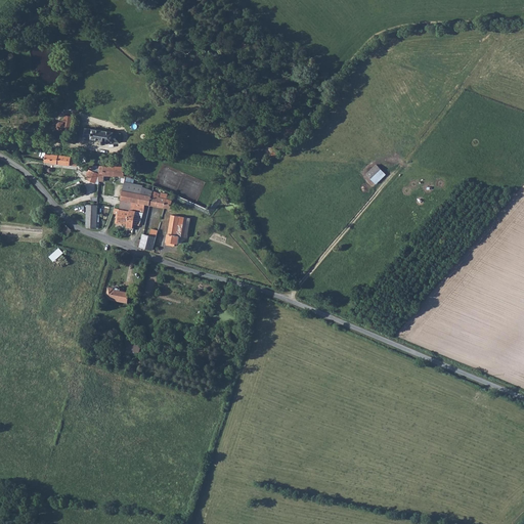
[(26,112),(31,114),(35,104),(31,102),(31,105),(29,104),(26,112)]
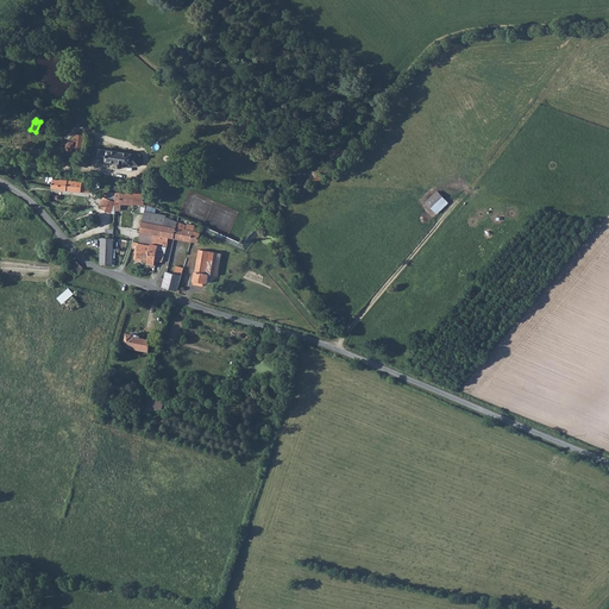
[(67,155),(77,157),(86,132),(75,130),(73,136),(67,138),(64,144),(69,149),(67,155)]
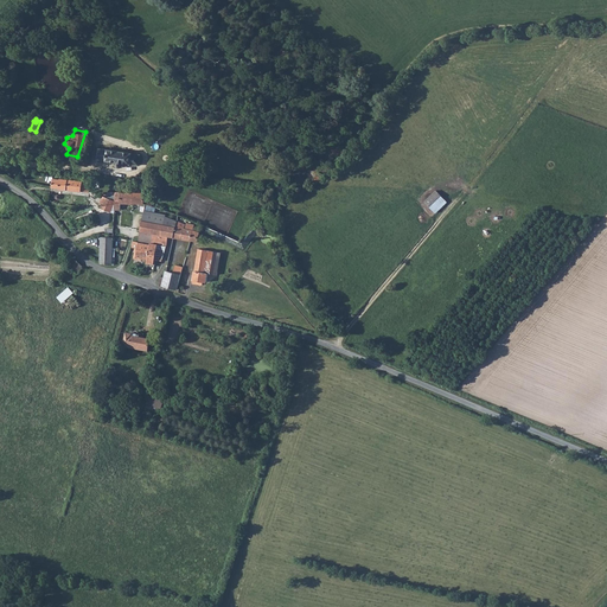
[(126,165),(142,167),(144,155),(98,148),(96,160),(117,164),(117,166),(119,167),(121,167),(123,167),(125,167),(126,165)]
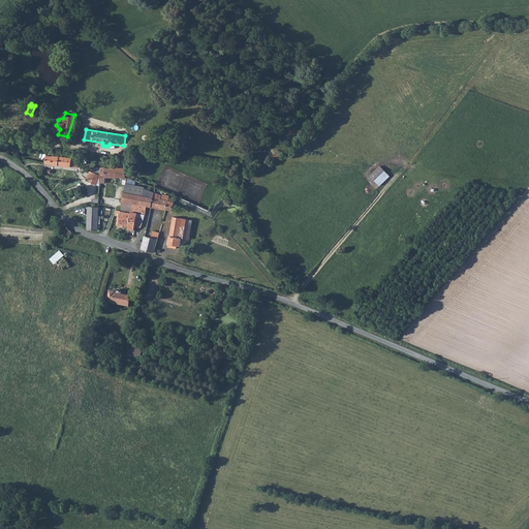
[(284,154),(293,149),(287,144),(279,147),(284,154)]
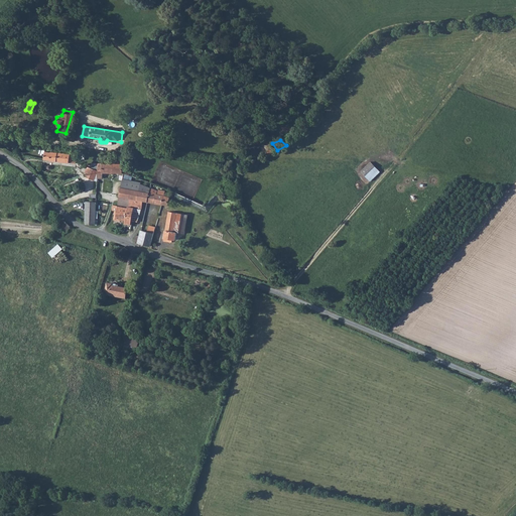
[(46,151),(45,160),(78,163),(79,155),(46,151)]
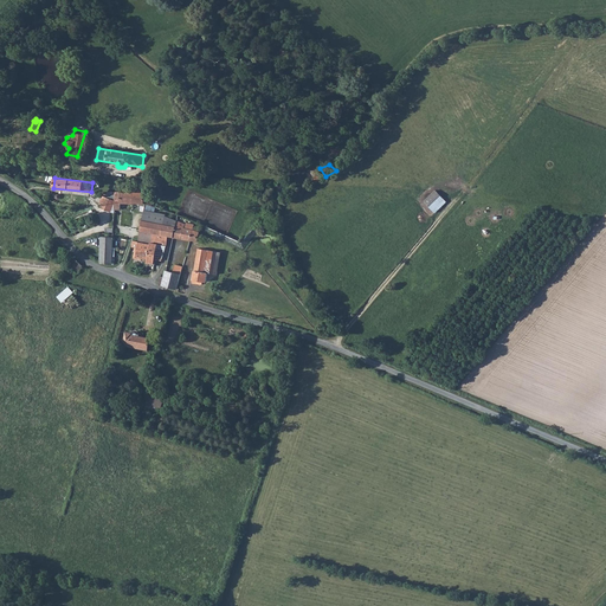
[(290,195),(287,191),(274,199),(279,204),(290,197),(290,195)]
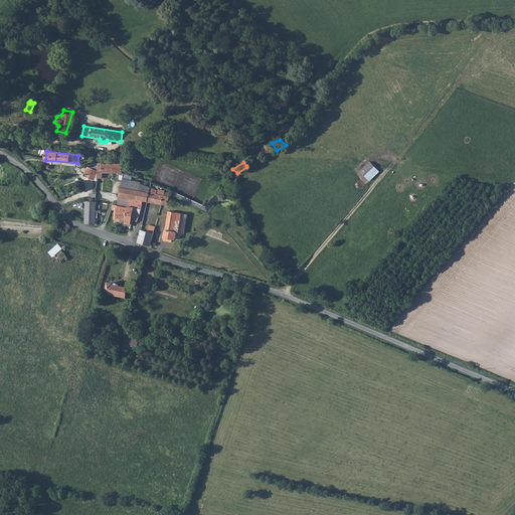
[(371,162),(361,172),(370,181),(380,171),(371,162)]
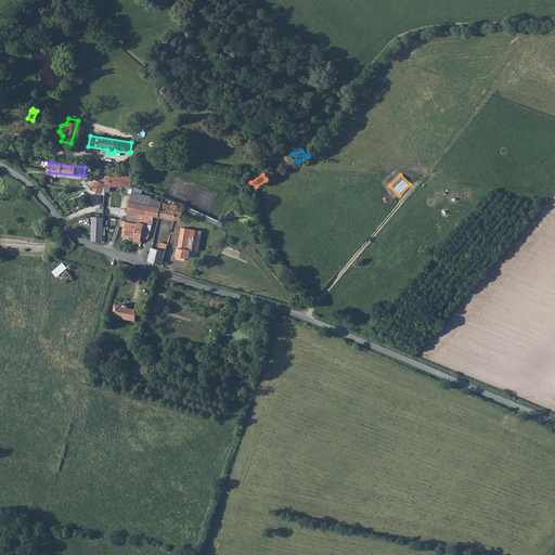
[(123,186),(124,177),(111,177),(111,186),(123,186)]
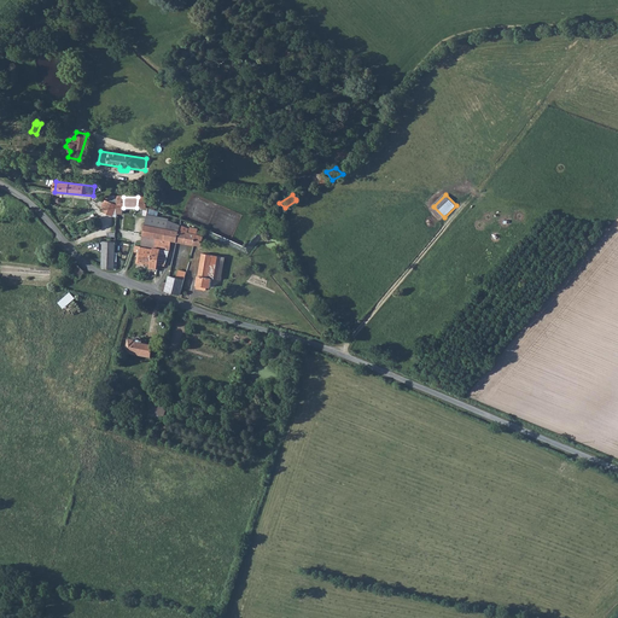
[(149,208),(149,197),(138,197),(136,208),(149,208)]
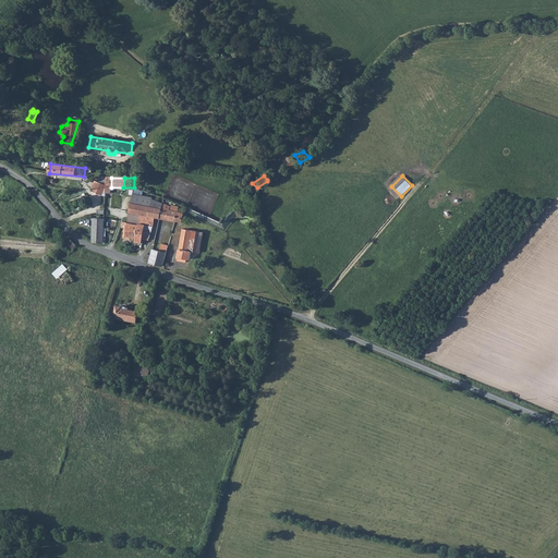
[(105,187),(97,184),(93,192),(100,196),(105,187)]
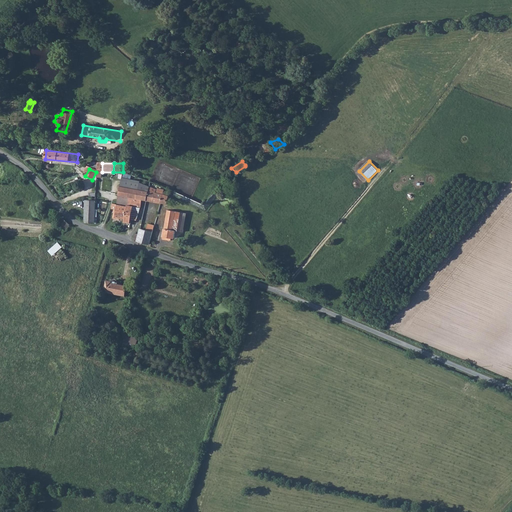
[(235,178),(227,172),(220,180),(227,187),(233,180),(233,179),(235,178)]
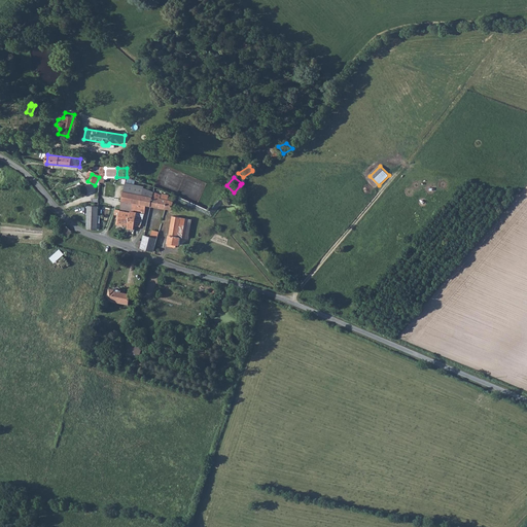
[(146,184),(129,178),(123,202),(134,204),(135,204),(139,205),(144,190),(146,184)]
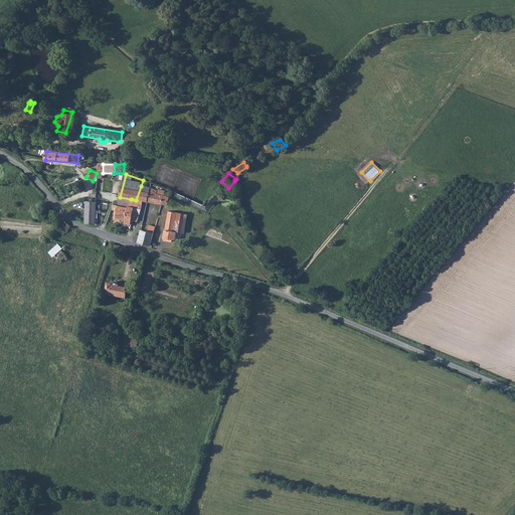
[(136,200),(132,199),(129,210),(135,211),(131,229),(135,229),(139,211),(141,212),(143,201),(148,202),(152,189),(141,186),(136,200)]
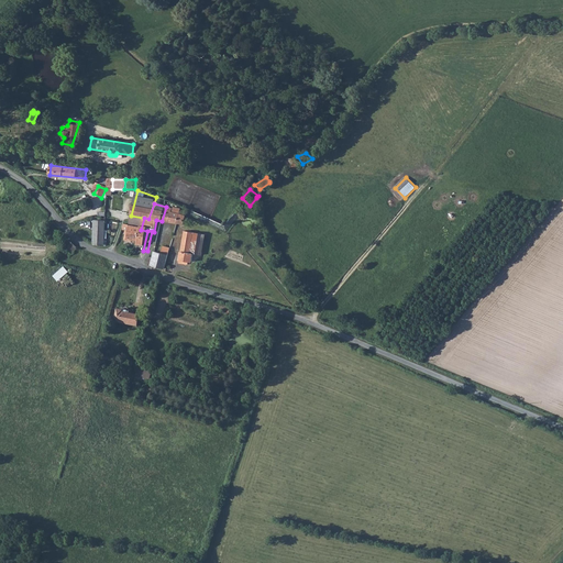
[(162,221),(175,223),(177,214),(179,208),(173,207),(172,209),(166,207),(162,221)]
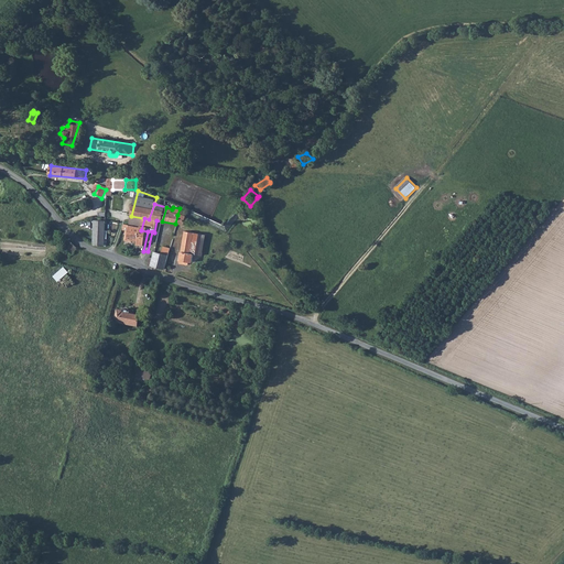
[(177,215),(175,224),(184,226),(186,217),(177,215)]
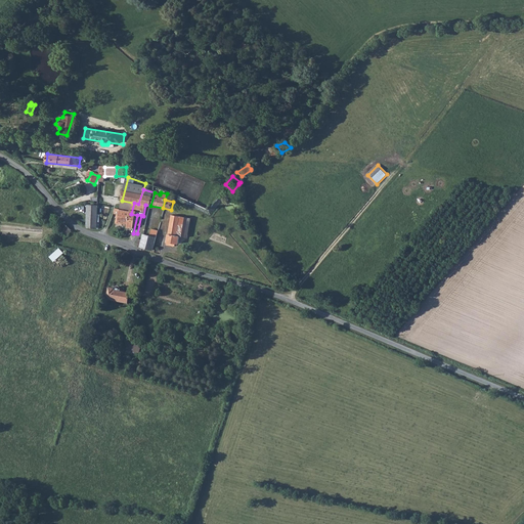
[(122,201),(120,211),(131,214),(134,203),(133,203),(122,201)]
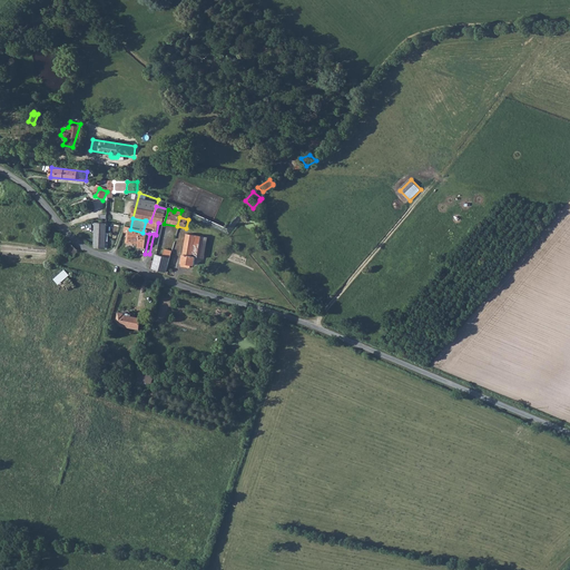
[(92,222),(90,245),(101,246),(104,223),(92,222)]
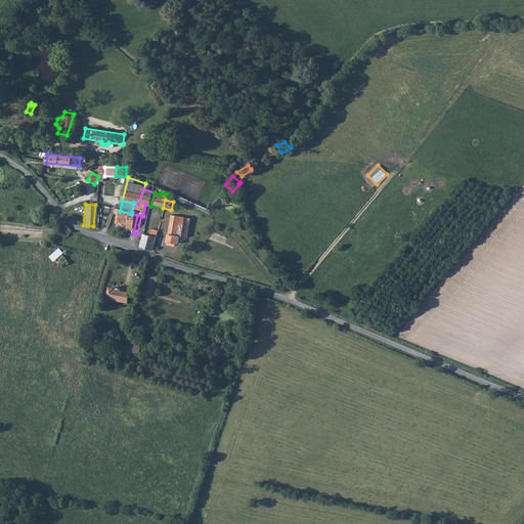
[(131,214),(120,211),(117,224),(128,226),(131,214)]
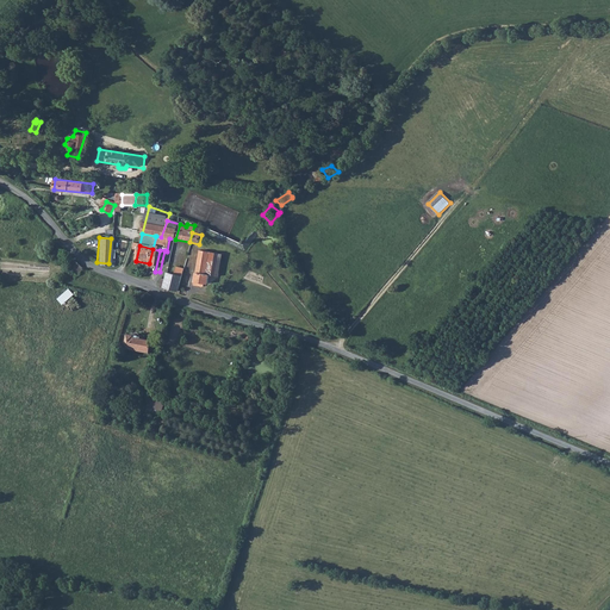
[(147,269),(155,272),(160,250),(153,249),(149,263),(147,269)]
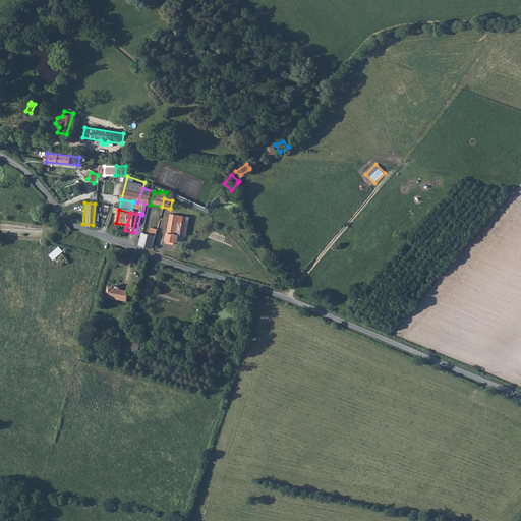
[(170,213),(166,233),(175,235),(179,215),(170,213)]
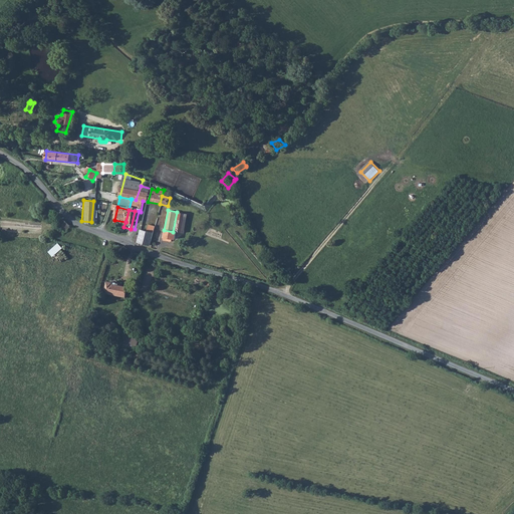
[(185,234),(189,215),(177,212),(173,232),(175,232),(185,234)]
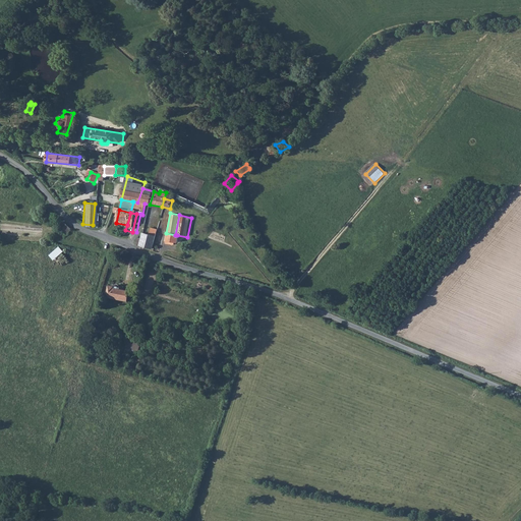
[(64,234),(67,227),(59,221),(56,231),(57,231),(61,233),(64,234)]
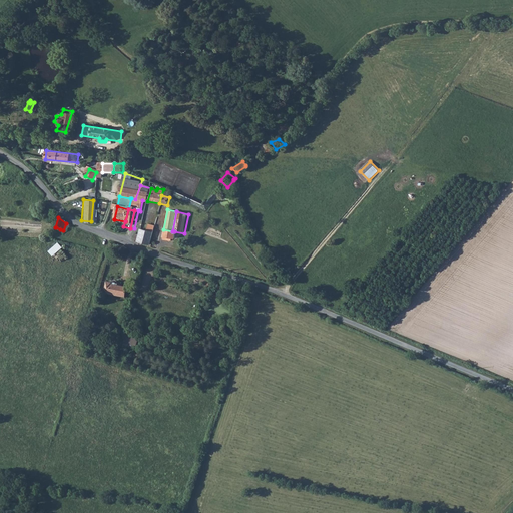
[(150,245),(151,242),(153,234),(155,226),(149,225),(147,230),(141,228),(140,234),(138,241),(150,245)]
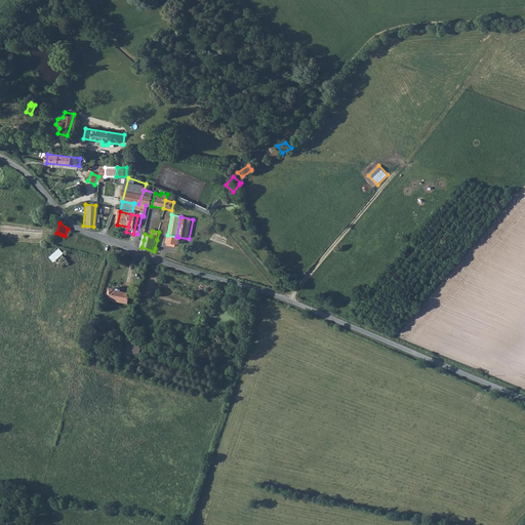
[(173,244),(176,245),(178,237),(176,237),(167,235),(165,242),(173,244)]
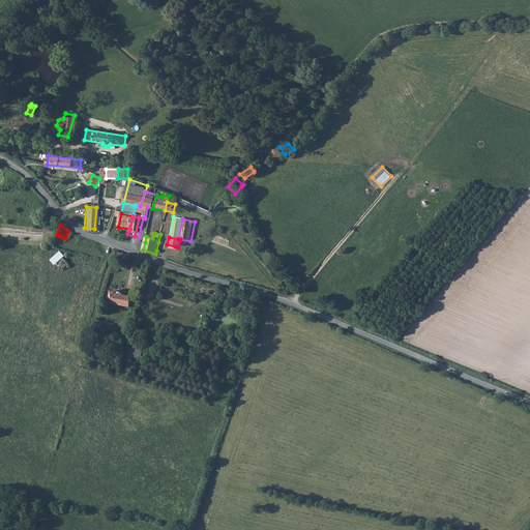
[(50,260),(54,265),(63,256),(59,252),(50,260)]
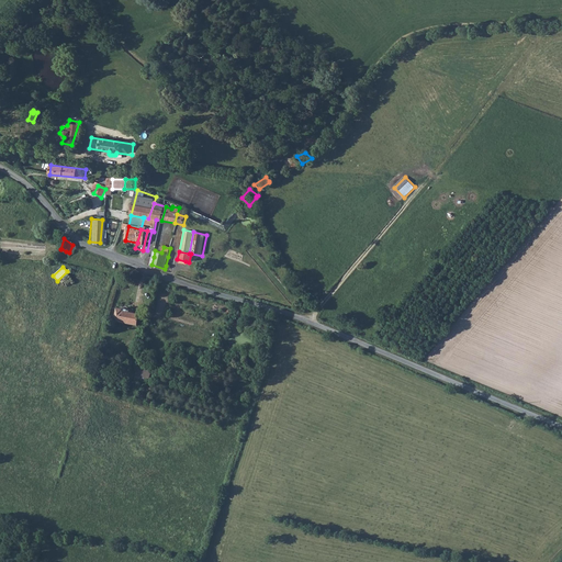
[(137,327),(141,316),(123,312),(123,310),(117,308),(114,322),(137,327)]
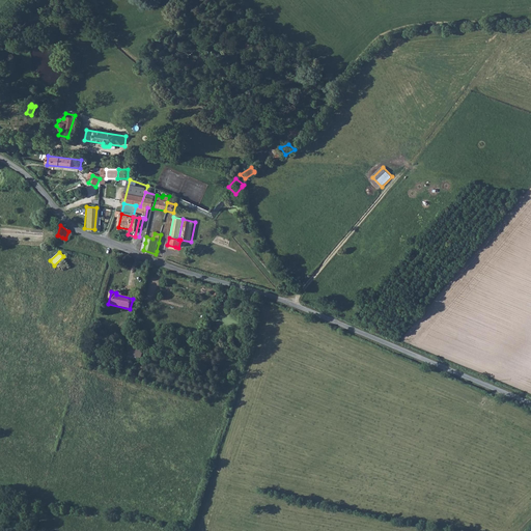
[(130,347),(129,359),(142,361),(143,350),(130,347)]
